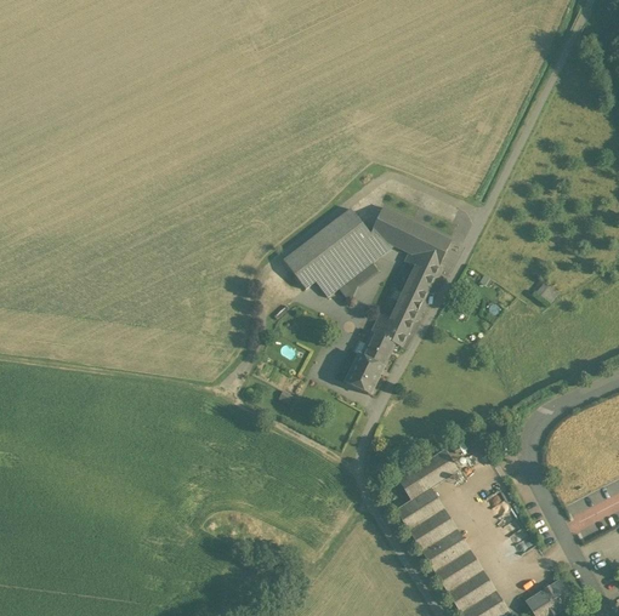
[(452,239),(384,206),(370,233),(374,234),(395,244),(409,251),(438,266),(452,239)]
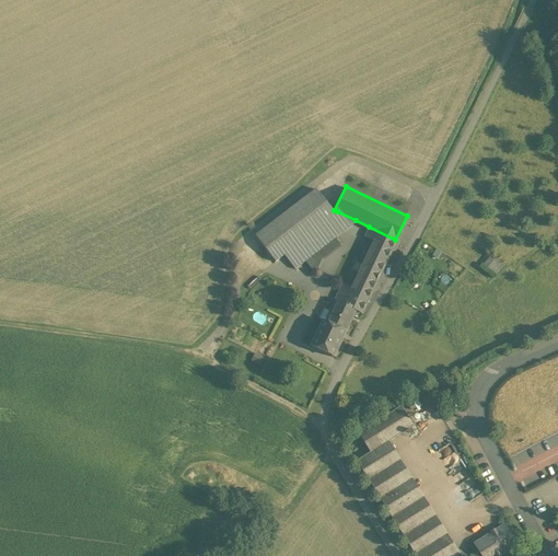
[(316,187),(256,233),(275,258),(285,252),(336,212),(334,210),(316,187)]
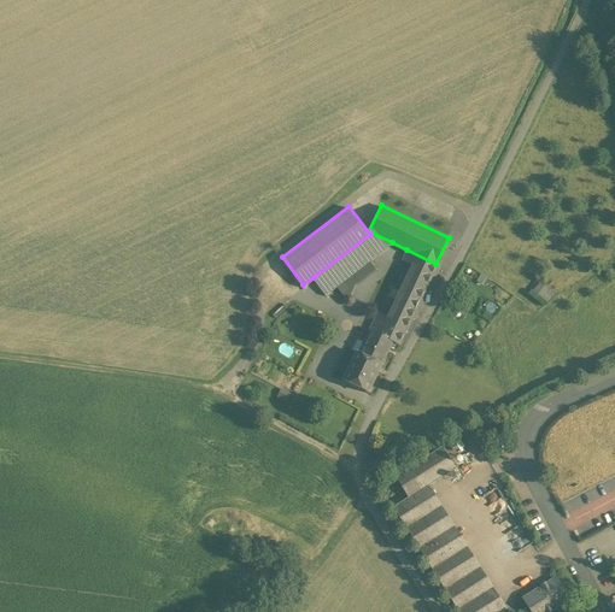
[(370,234),(314,277),(326,293),(392,242),(372,233),(370,234)]
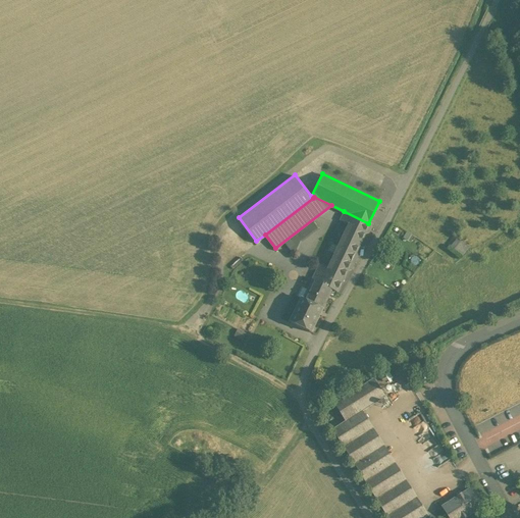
[(333,256),(324,252),(312,278),(331,288),(336,290),(368,223),(344,211),(331,237),(341,241),(333,256)]
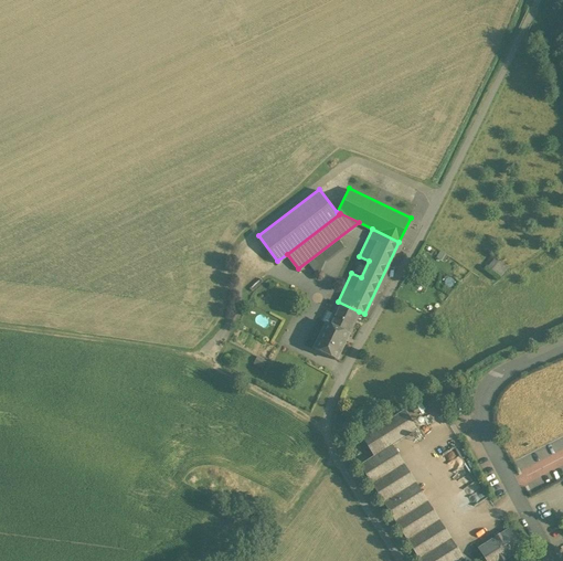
[(510,265),(497,254),(489,263),(502,274),(510,265)]
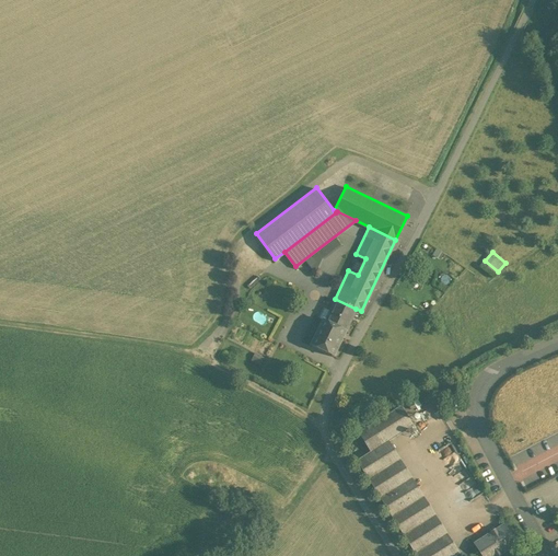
[(356,309),(336,299),(326,320),(347,328),(356,309)]
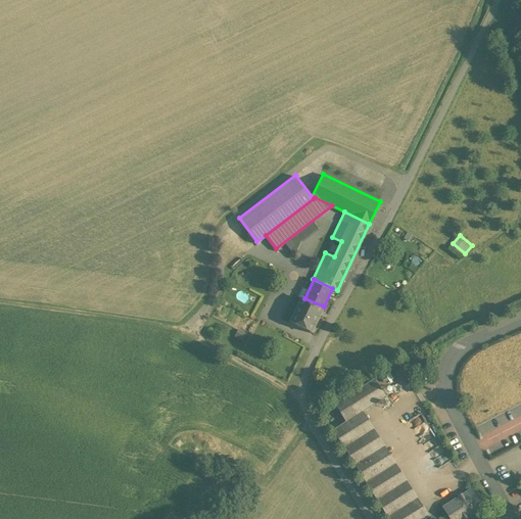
[(304,298),(301,296),(290,321),(312,331),(324,307),(304,298)]
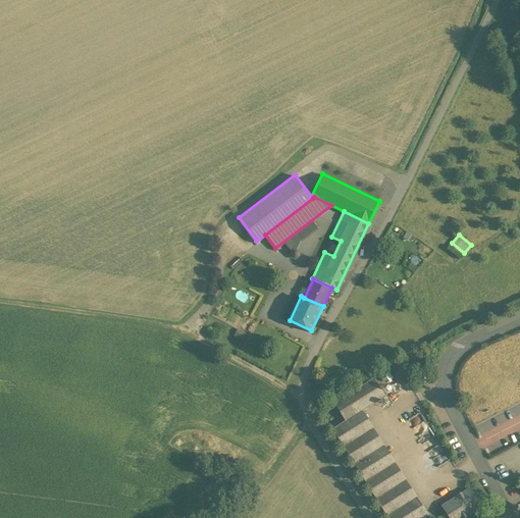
[(376,375),(336,400),(348,417),(348,418),(362,409),(386,394),(376,375)]
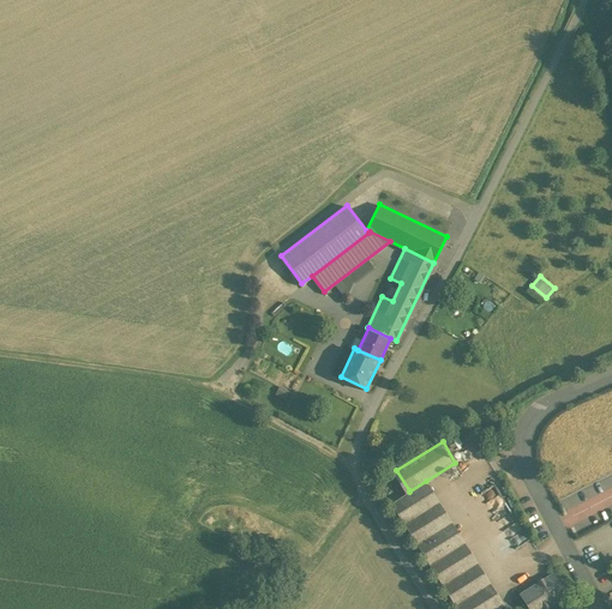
[(503,603),(426,481),(409,492),(409,490),(395,501),(462,608),(493,608),(498,607),(503,603)]
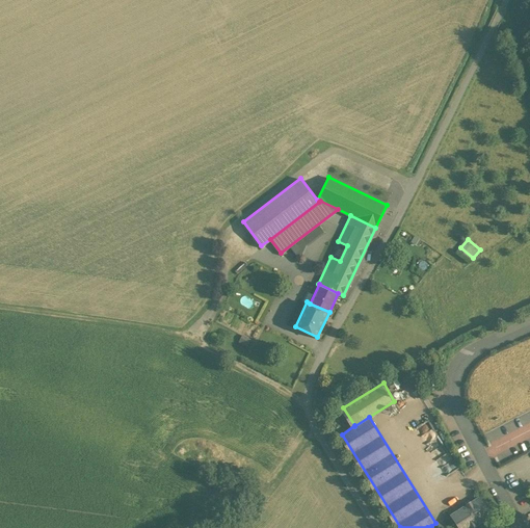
[(429,417),(418,424),(434,447),(445,439),(429,417)]
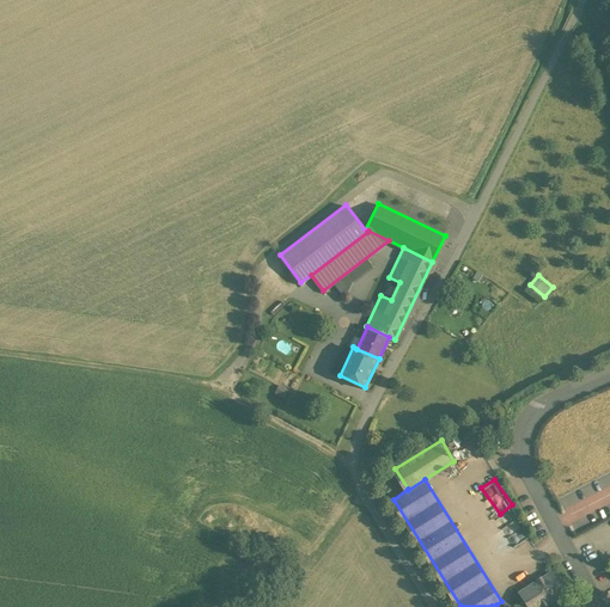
[(554,569),(522,589),(532,606),(541,606),(567,590),(554,569)]
